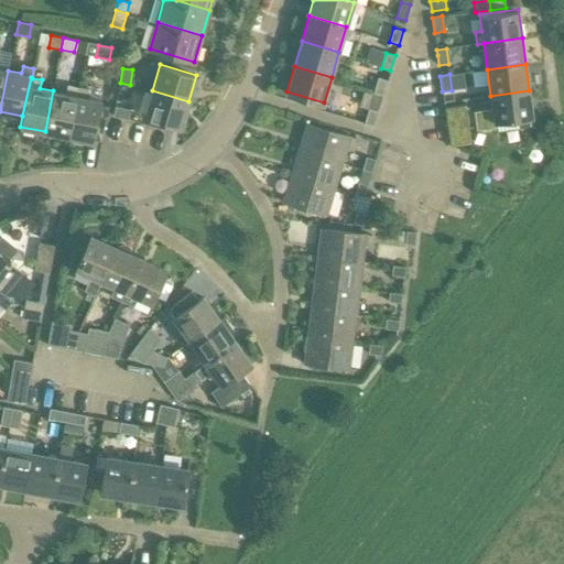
[(373,94),(383,96),(388,80),(378,78),(373,94)]
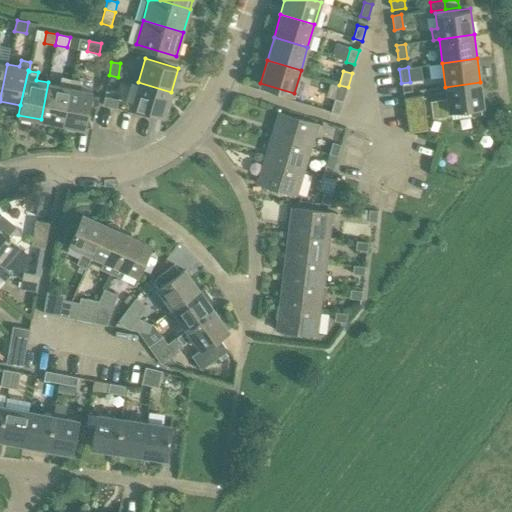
[(59,84),(48,82),(41,119),(62,124),(71,80),(61,78),(59,84)]
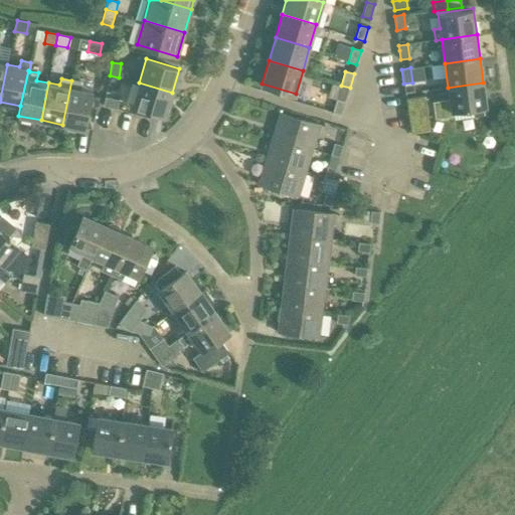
[(81,82),(71,80),(62,125),(83,129),(92,92),(80,90),(81,82)]
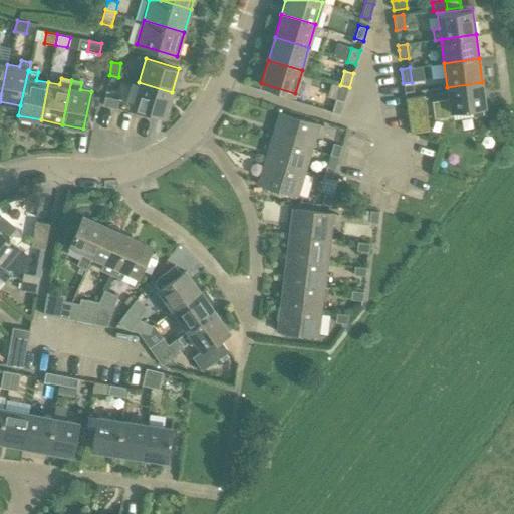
[(165,116),(172,92),(139,82),(131,105),(165,116)]
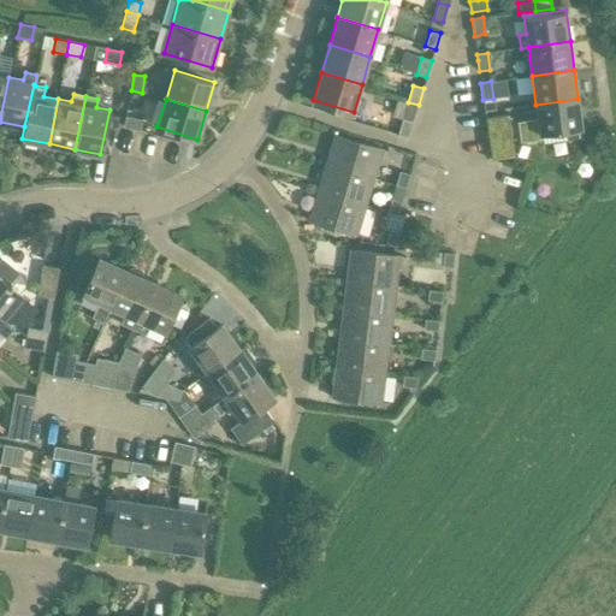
[(578,99),(535,105),(538,119),(517,122),(520,142),(542,140),(540,131),(581,125),(578,99)]
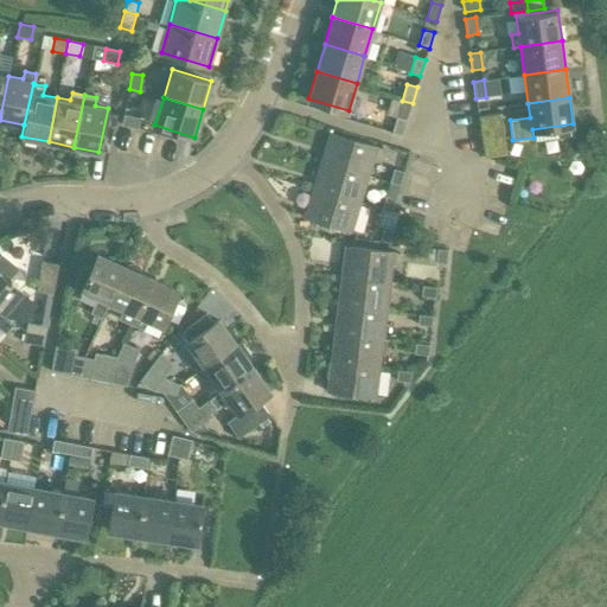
[(500,113),(478,116),(480,126),(484,149),(485,157),(506,153),(500,113)]
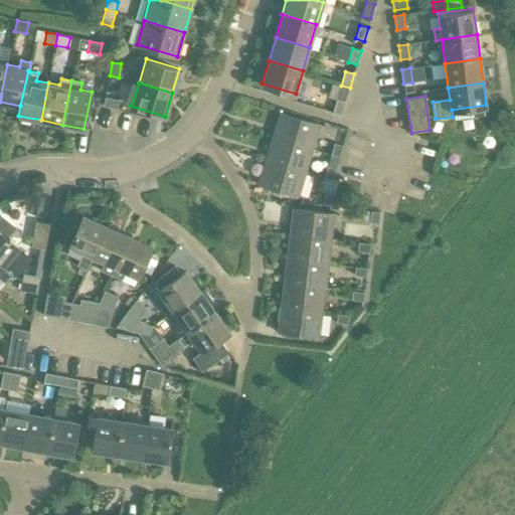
[(104,107),(117,109),(119,101),(106,98),(104,107)]
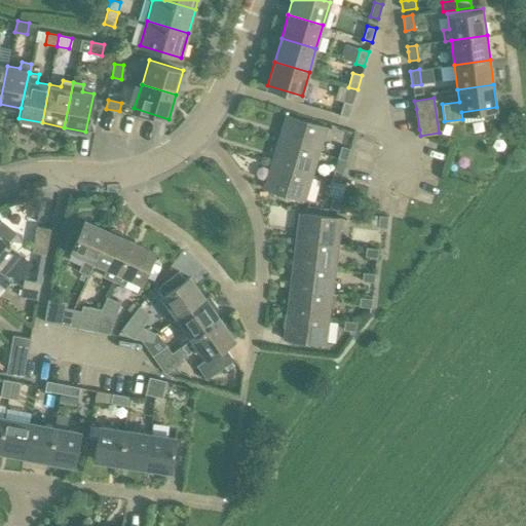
[(344,102),(340,115),(339,116),(348,118),(352,105),(344,102)]
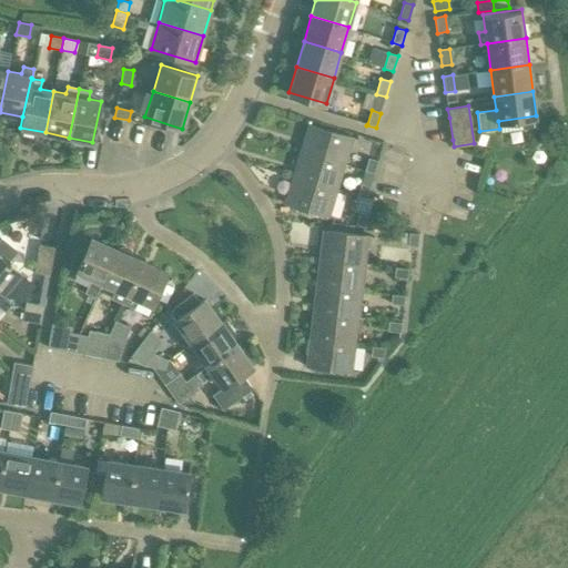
[(307,122),(300,149),(344,162),(352,135),(307,122)]
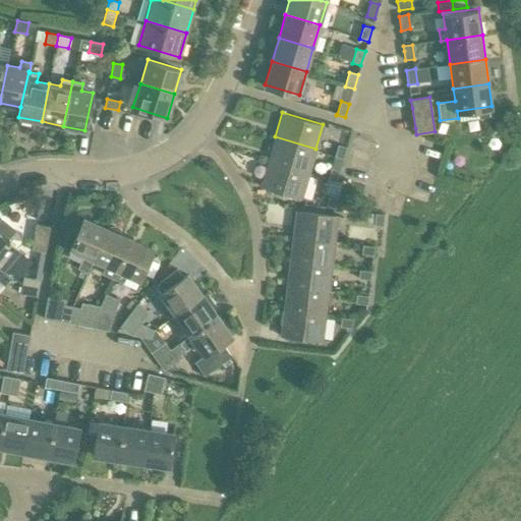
[(275,136),(268,161),(308,172),(315,149),(275,136)]
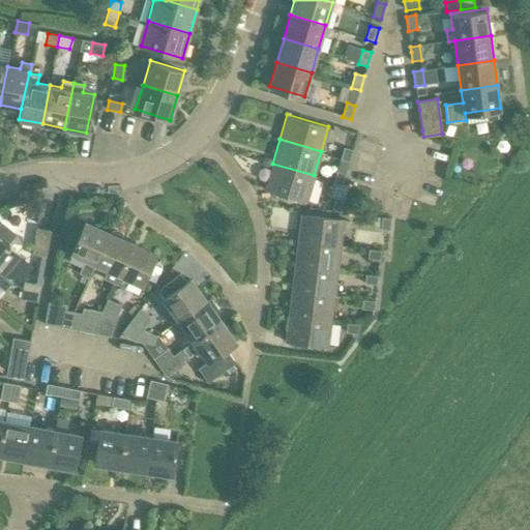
[(341,159),(349,162),(352,150),(344,148),(341,159)]
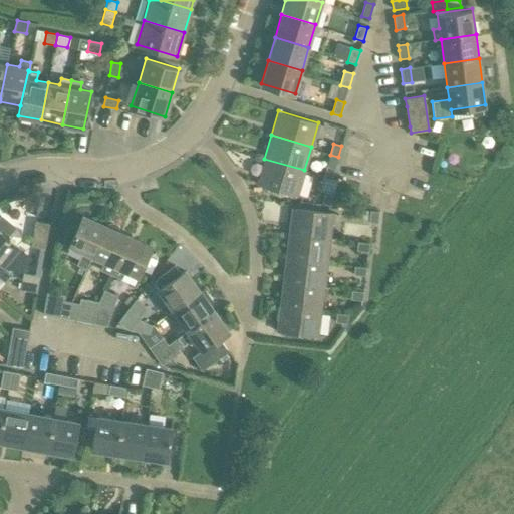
[(297,195),(304,170),(264,159),(257,183),(297,195)]
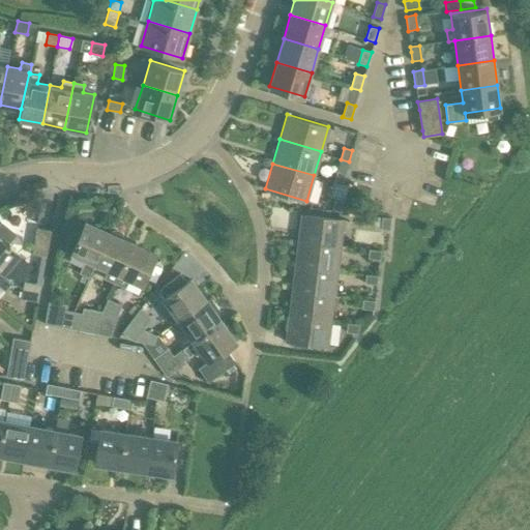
[(333,183),(342,185),(345,175),(336,172),(333,183)]
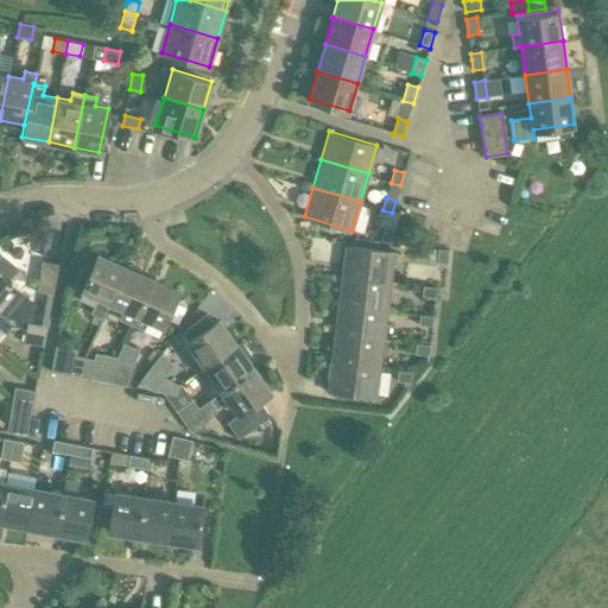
[(394,230),(385,228),(381,241),(391,244),(394,230)]
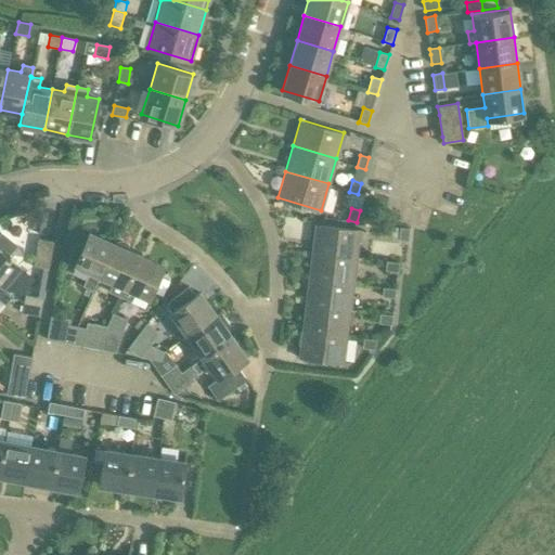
[(314,223),(311,250),(362,257),(365,230),(314,223)]
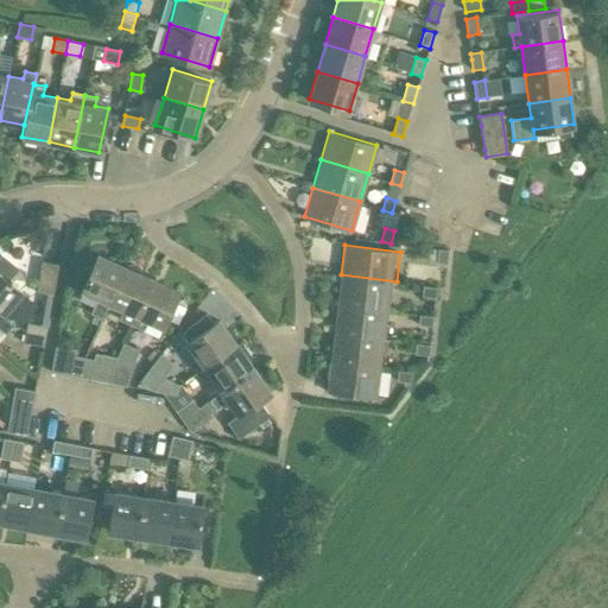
[(437,263),(447,264),(448,251),(438,249),(437,263)]
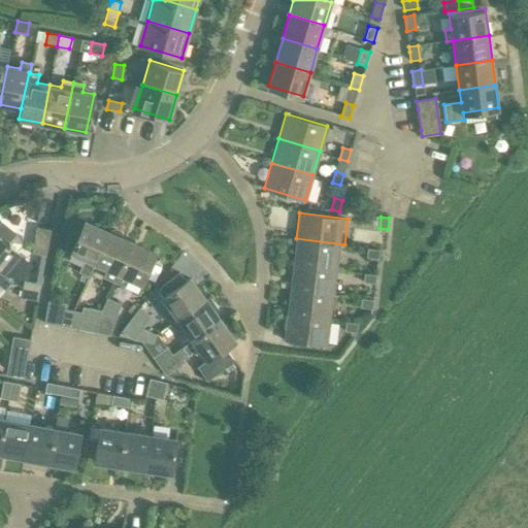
[(25,257),(7,242),(15,232),(1,221),(0,221),(0,270),(8,277),(25,257)]
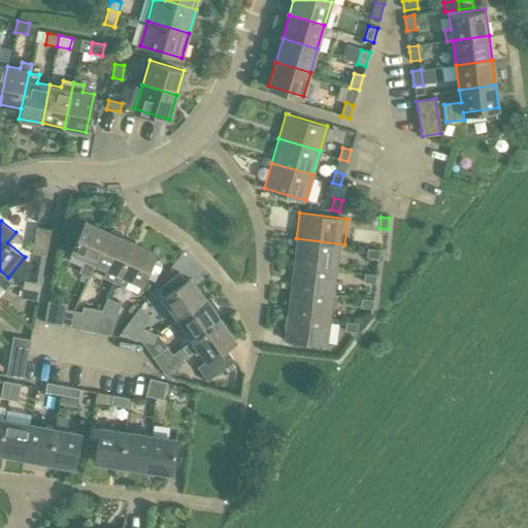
[(70,251),(86,257),(78,272),(89,277),(96,262),(94,261),(108,231),(84,221),(70,251)]
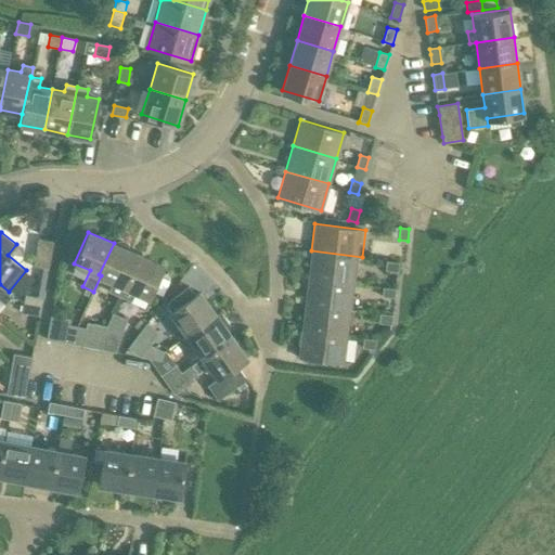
[(33,265),(48,268),(53,240),(38,236),(33,265)]
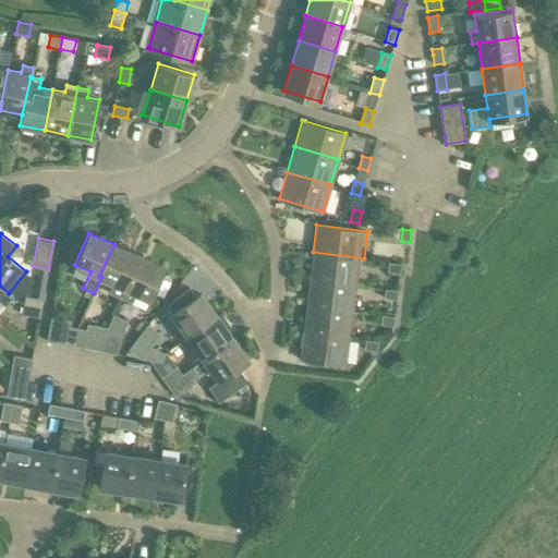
[(101,277),(113,282),(109,293),(119,298),(138,255),(129,251),(130,249),(128,244),(121,242),(117,243),(116,245),(114,244),(99,276),(101,277)]
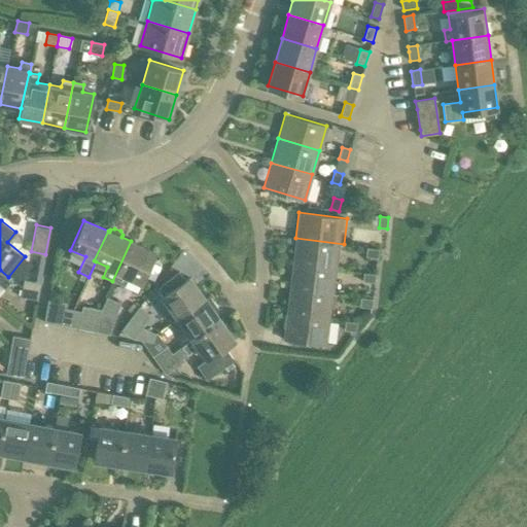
[(295,238),(292,262),(341,269),(344,244),(295,238)]
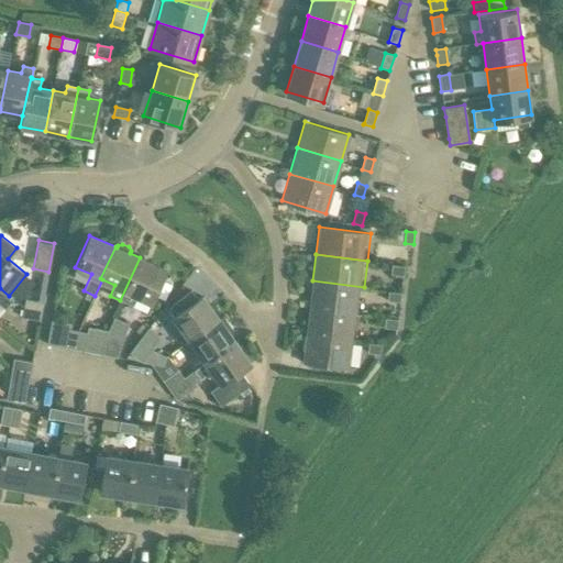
[(132,306),(136,295),(151,301),(165,269),(140,257),(120,300),(132,306)]
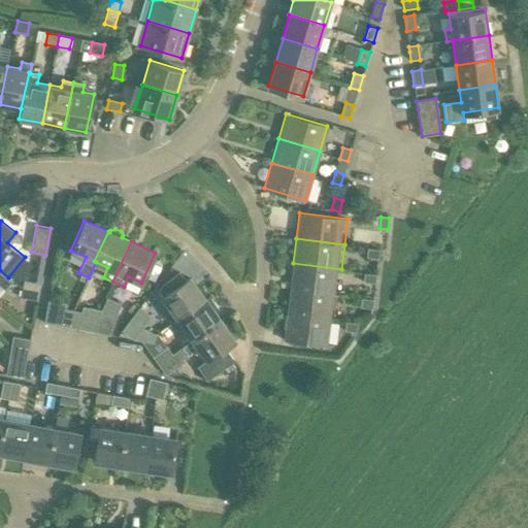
[(377,259),(378,251),(367,249),(366,258),(377,259)]
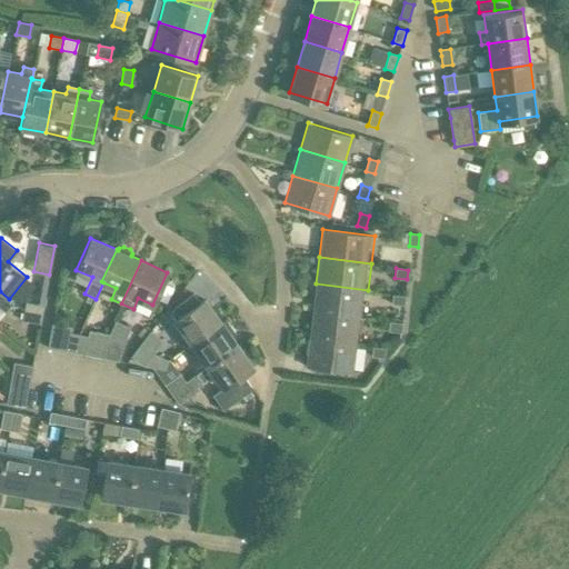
[(316,283),(312,310),(365,317),(368,290),(316,283)]
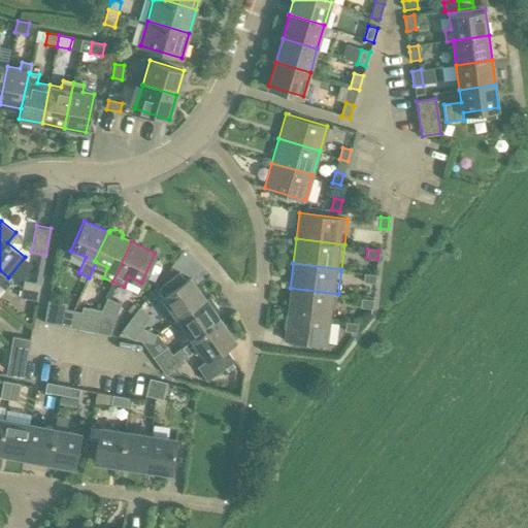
[(8,277),(0,270),(0,287),(5,291),(12,281),(8,277)]
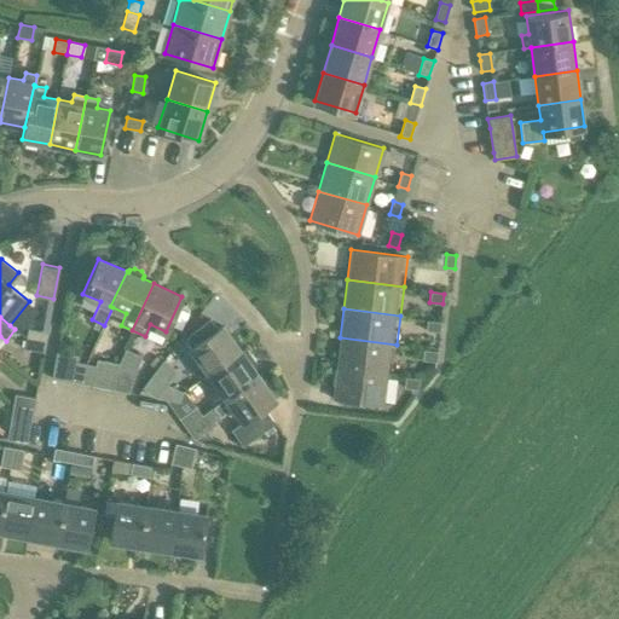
[(184,340),(190,348),(208,372),(239,350),(223,325),(218,328),(210,318),(189,334),(184,340)]
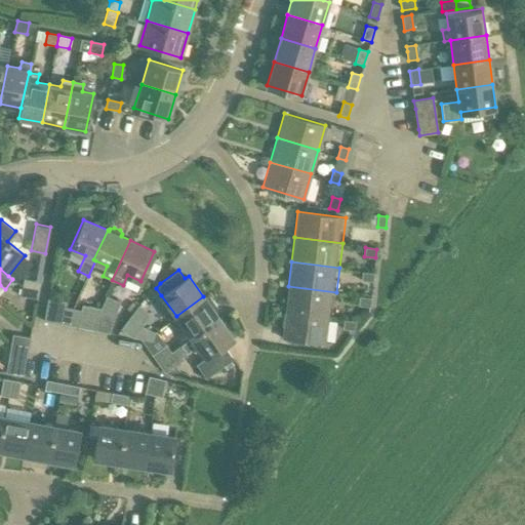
[(373,282),(373,274),(362,273),(361,281),(373,282)]
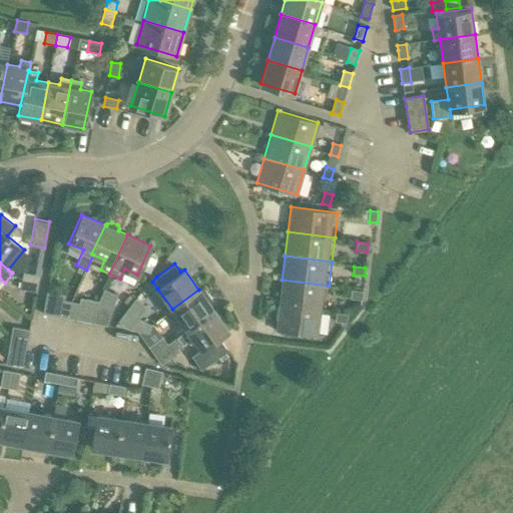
[(21,281),(37,284),(39,275),(23,273),(21,281)]
